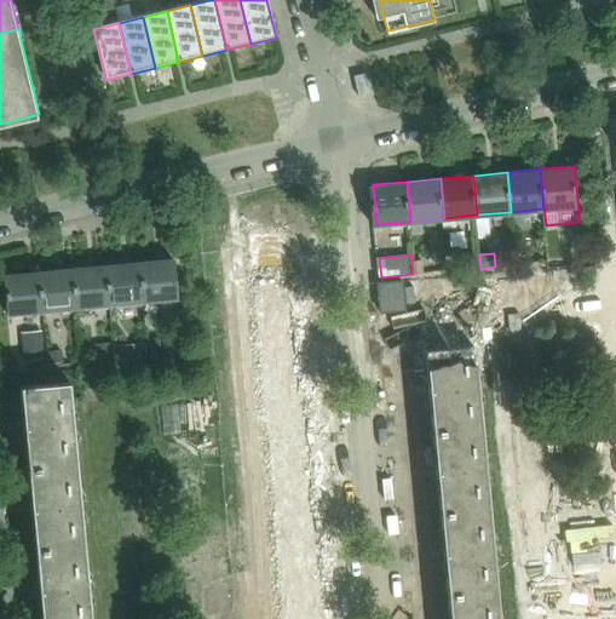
[(142,262),(145,302),(180,298),(177,259),(142,262)]
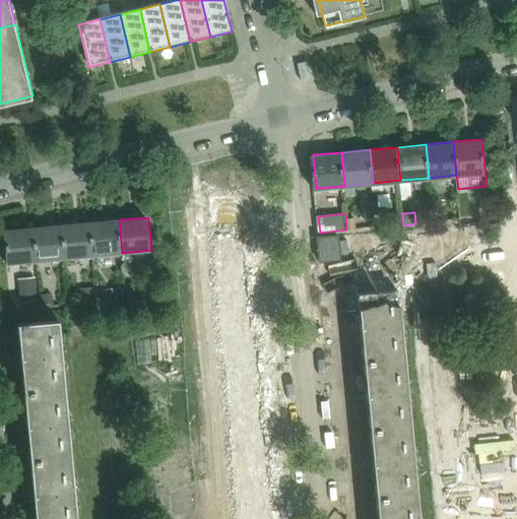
[(357,217),(347,218),(348,229),(358,229),(357,217)]
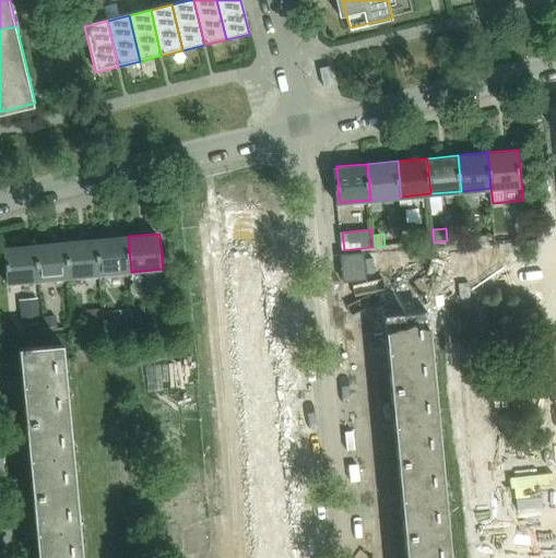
[(101,274),(131,272),(128,236),(97,239),(101,274)]
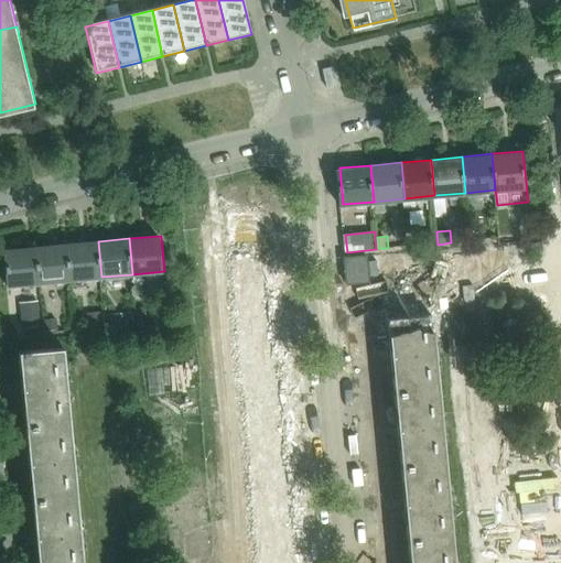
[(485,258),(482,240),(419,251),(422,269),(485,258)]
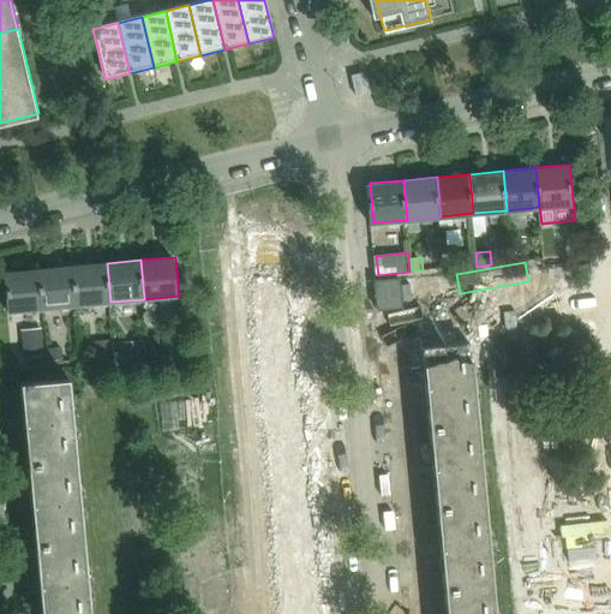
[(107,263),(73,266),(77,305),(111,302),(107,263)]
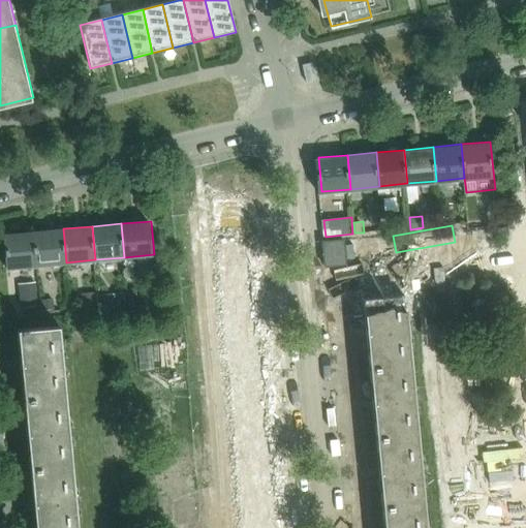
[(37,266),(66,262),(63,228),(34,231),(37,266)]
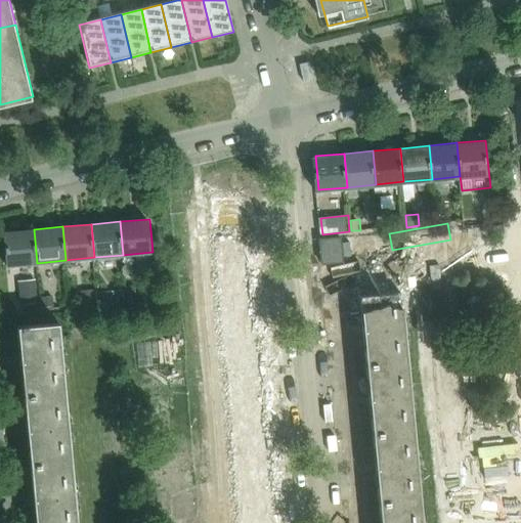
[(5,232),(8,265),(37,263),(34,229),(5,232)]
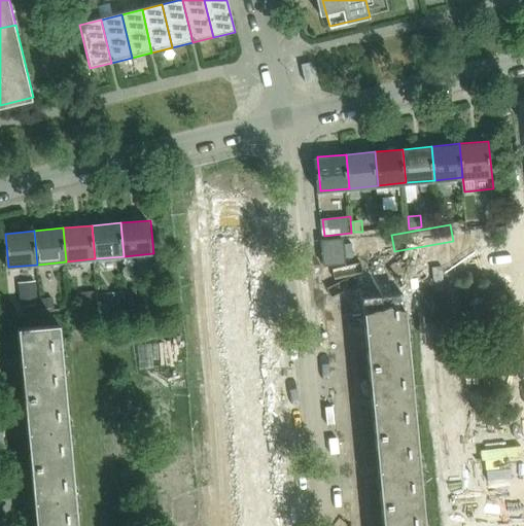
[(344,238),(324,239),(326,264),(347,261),(346,259),(344,238)]
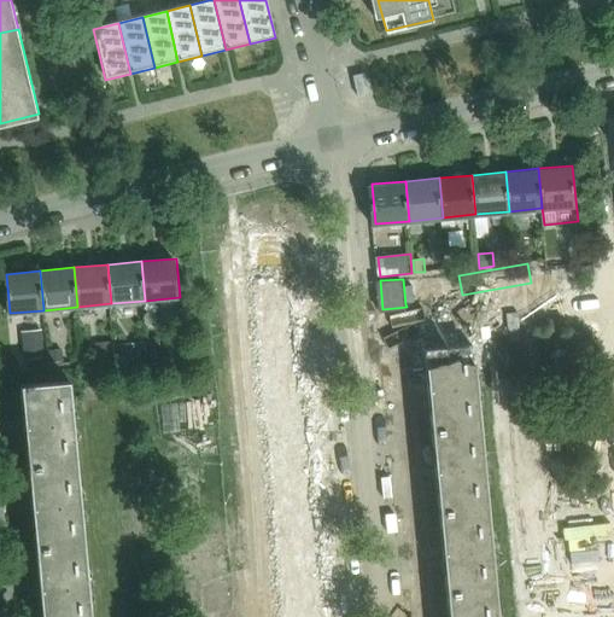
[(486,322),(424,329),(450,616),(506,616),(484,380),(492,379),(486,322)]
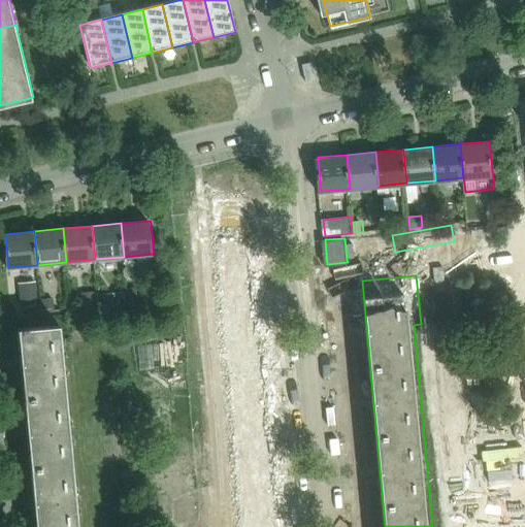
[(38,282),(21,283),(23,306),(40,305),(38,282)]
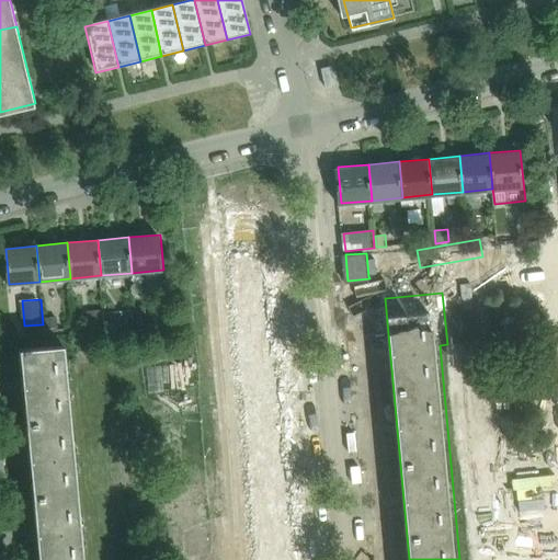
[(146,306),(137,306),(138,319),(147,319),(146,306)]
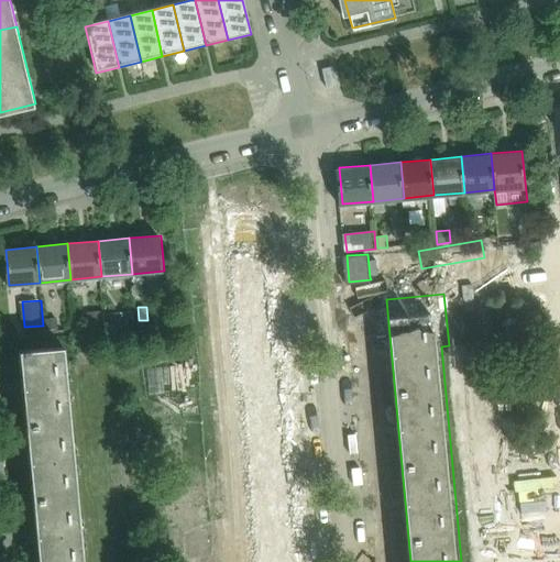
[(103,311),(88,312),(90,328),(105,327),(103,311)]
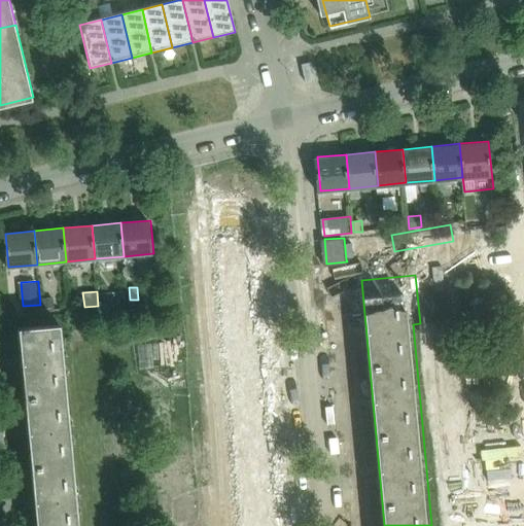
[(54,297),(44,299),(45,309),(55,308),(54,297)]
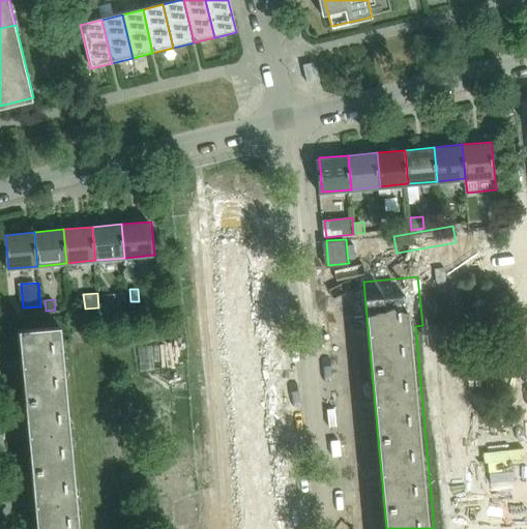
[(61,325),(20,328),(26,399),(67,394),(61,325)]
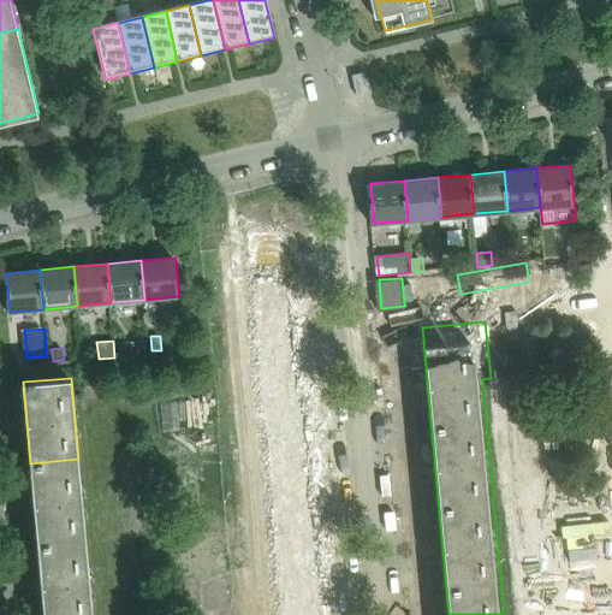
[(87,540),(78,459),(30,463),(37,544),(87,540)]
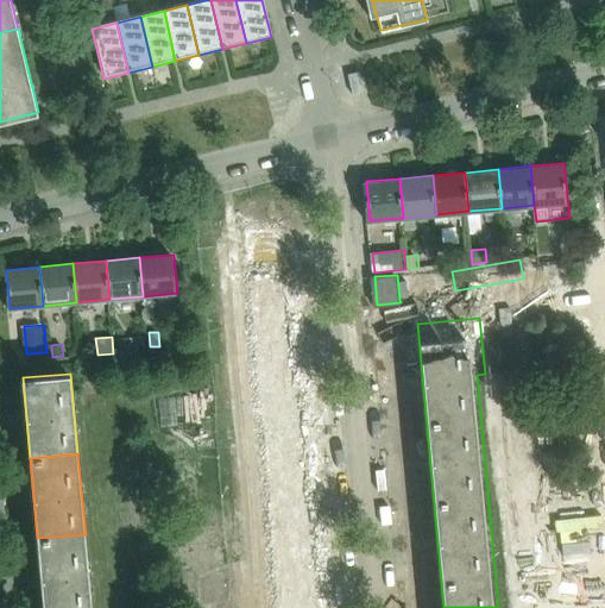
[(92,607),(86,534),(37,538),(43,607),(92,607)]
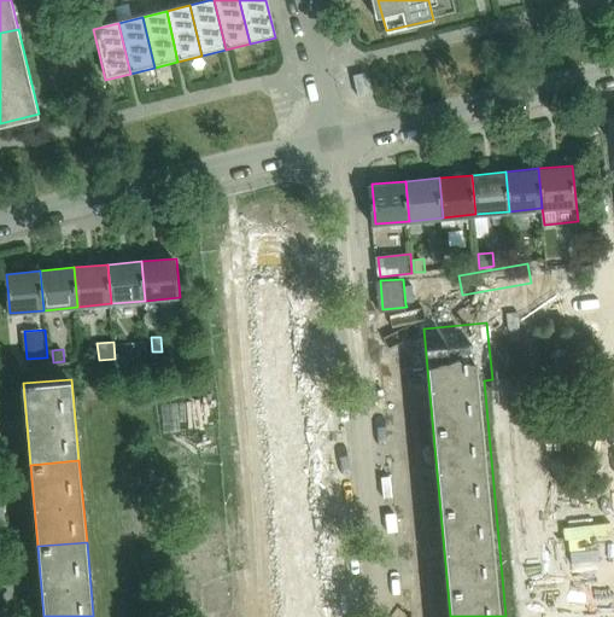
[(613,558),(579,560),(582,616),(608,616),(608,609),(591,609),(590,587),(613,585),(613,558)]
